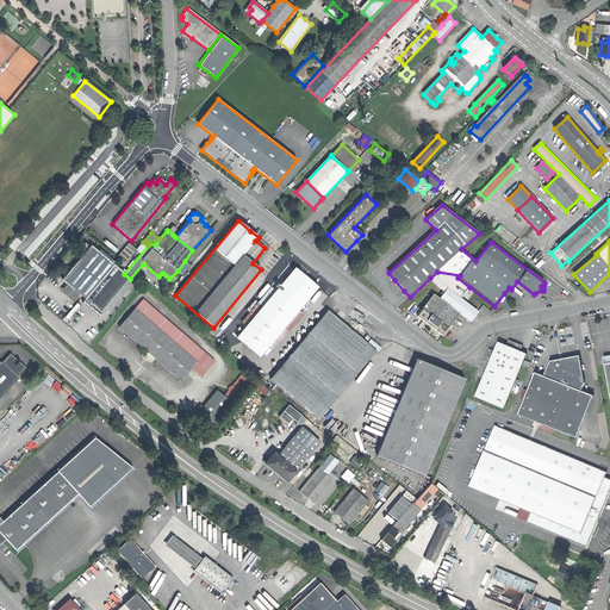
[(143,242),(136,249),(141,253),(148,246),(143,242)]
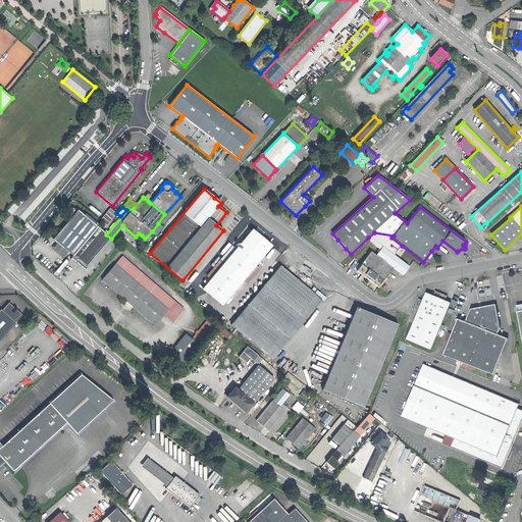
[(110,208),(108,211),(114,216),(116,213),(110,208)]
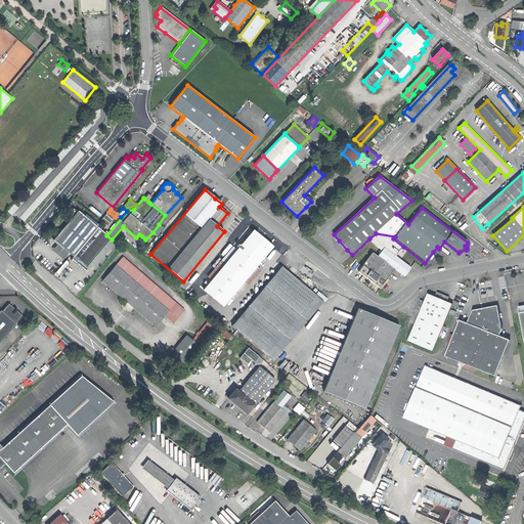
[(87,268),(112,239),(106,235),(78,210),(53,239),(74,257),(87,268)]
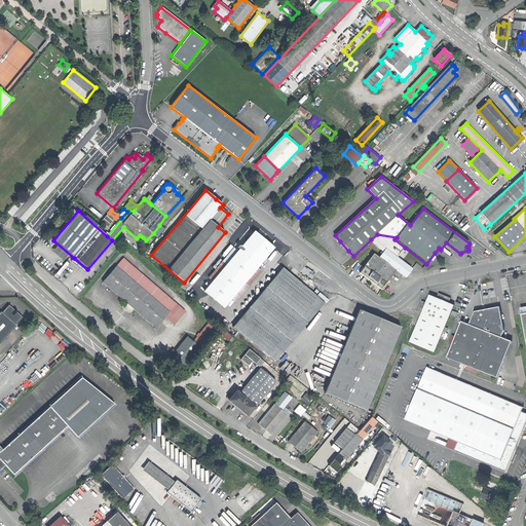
[(108,227),(115,218),(109,213),(101,222),(108,227)]
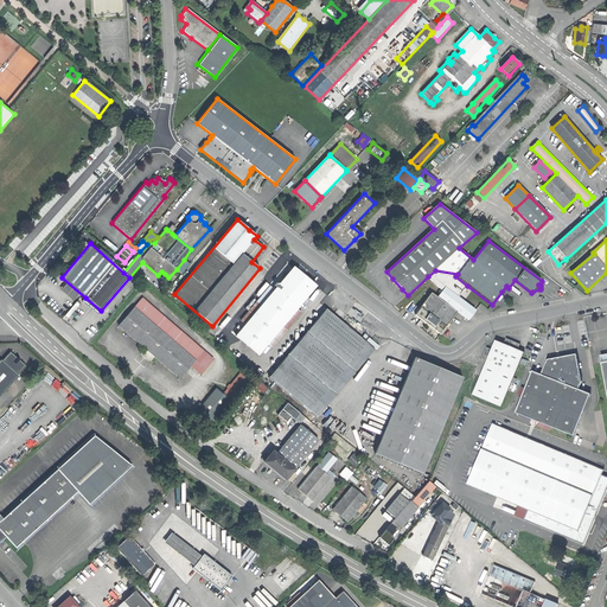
[(190,264),(184,260),(177,269),(181,274),(190,264)]
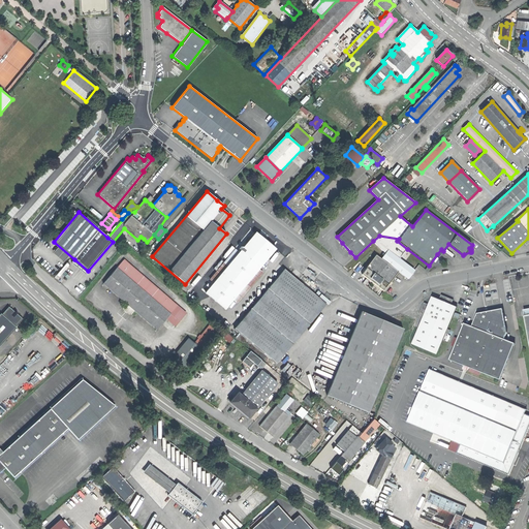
[(205,292),(225,310),(234,300),(258,270),(275,250),(255,232),(239,253),(236,249),(211,280),(214,282),(205,292)]
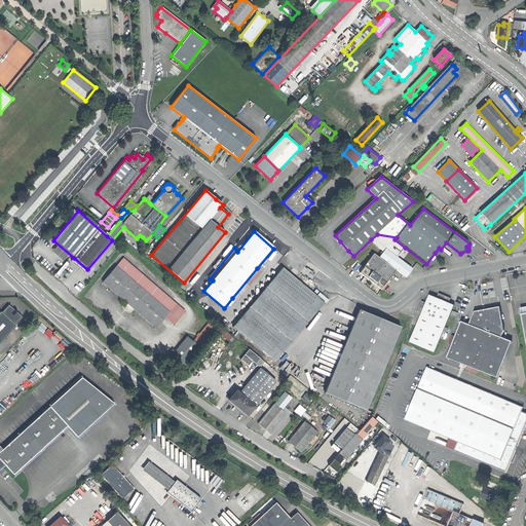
[(371,239),(380,249),(382,246),(386,249),(398,257),(405,248),(395,239),(397,237),(377,234),(371,239)]
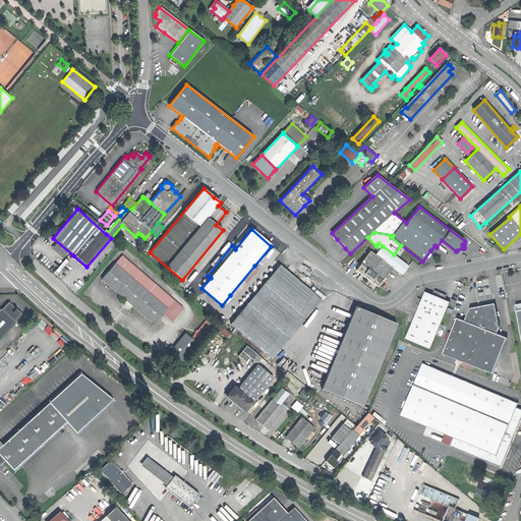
[(375,255),(383,246),(379,243),(377,246),(371,252),(375,255)]
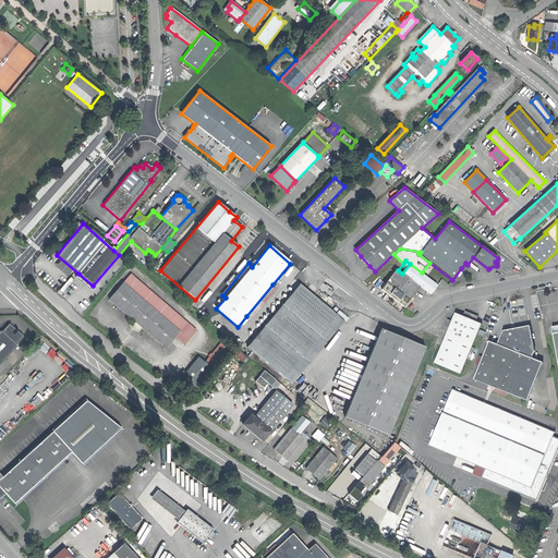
[(431,294),(437,284),(422,273),(410,264),(402,274),(420,287),(431,294)]
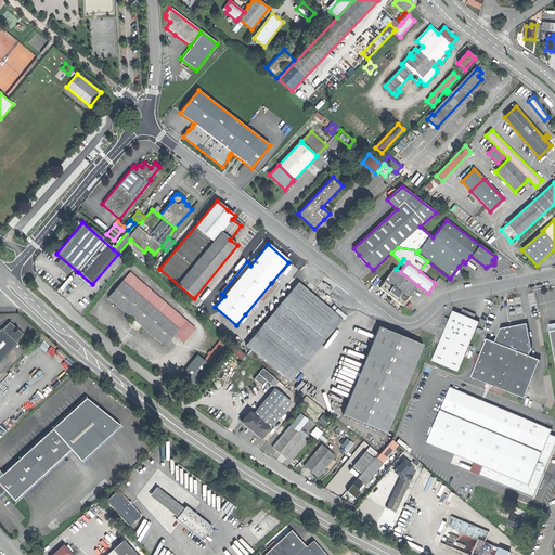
[(384,282),(379,287),(379,288),(402,306),(417,285),(400,272),(396,269),(395,268),(384,282)]
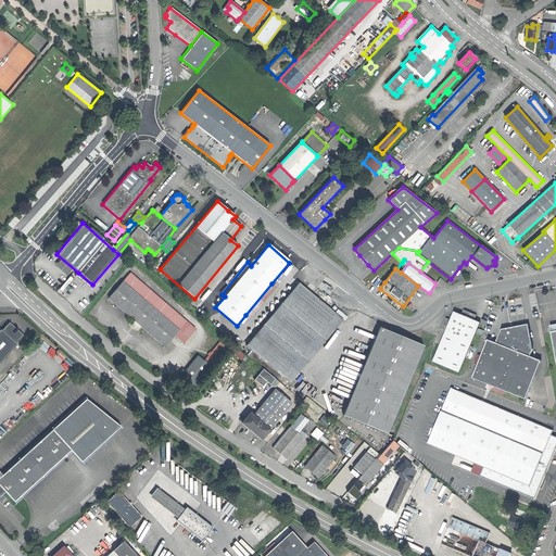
[(90,288),(92,285),(78,273),(75,276),(83,282),(90,288)]
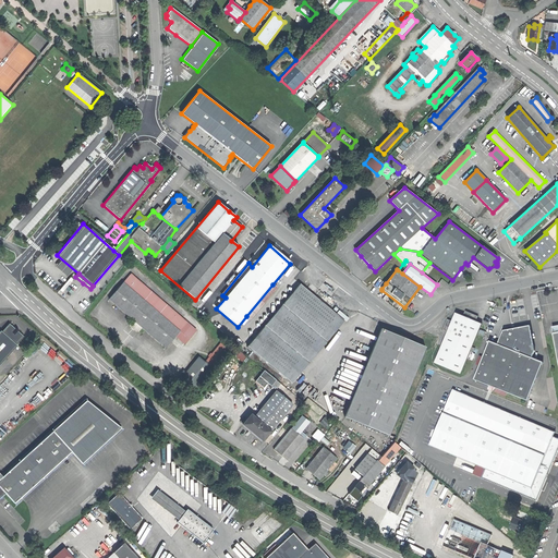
[(185,343),(196,330),(130,275),(109,299),(133,320),(130,325),(137,332),(142,328),(166,348),(177,336),(185,343)]
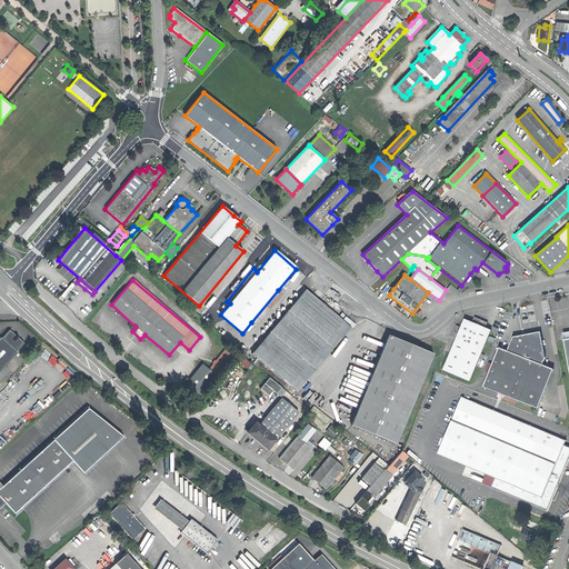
[(252,355),(297,391),(351,328),(307,289),(252,355)]
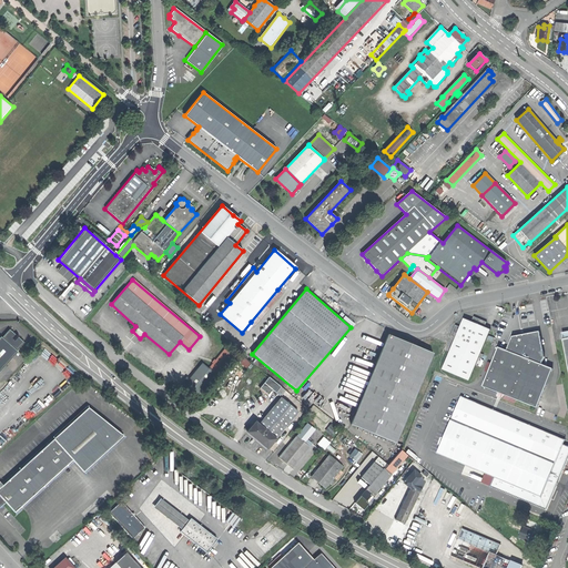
[(282,293),(277,290),(251,322),(254,325),(282,293)]
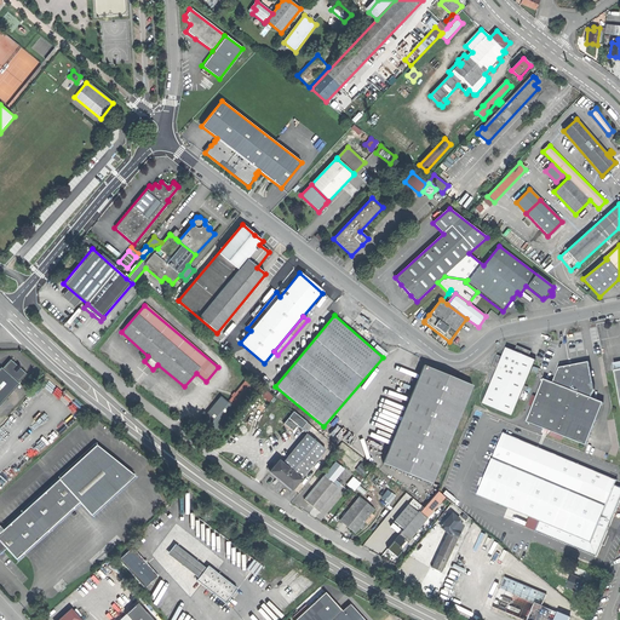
[(483,406),(512,418),(535,361),(529,359),(532,352),(517,346),(515,352),(506,349),(503,359),(498,356),(492,371),(497,372),(483,406)]
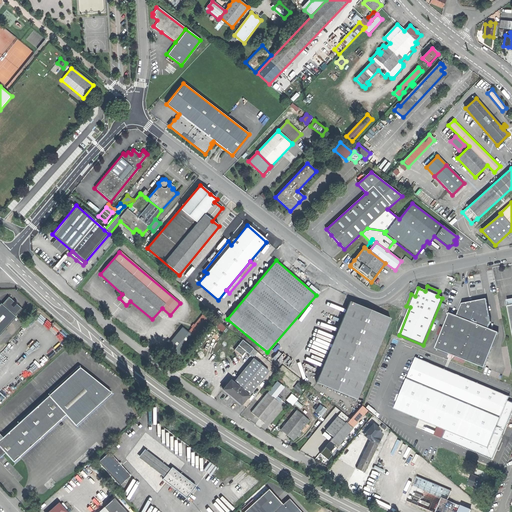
[(2,304),(15,316),(22,309),(16,304),(17,303),(15,301),(14,302),(8,297),(2,304)]
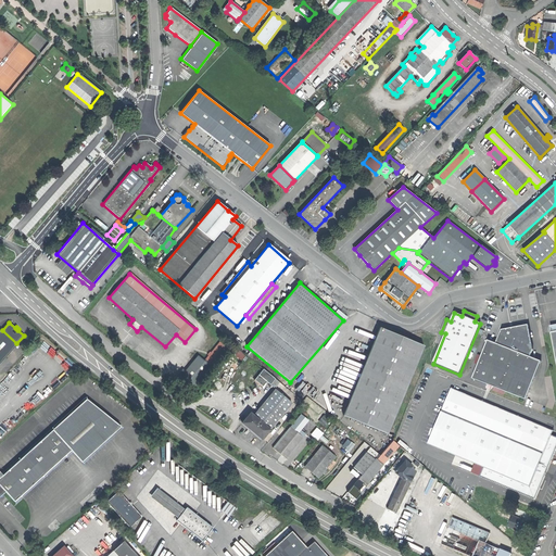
[(487,341),(471,379),(525,401),(541,362),(530,357),(532,351),(528,326),(501,330),(495,344),(487,341)]
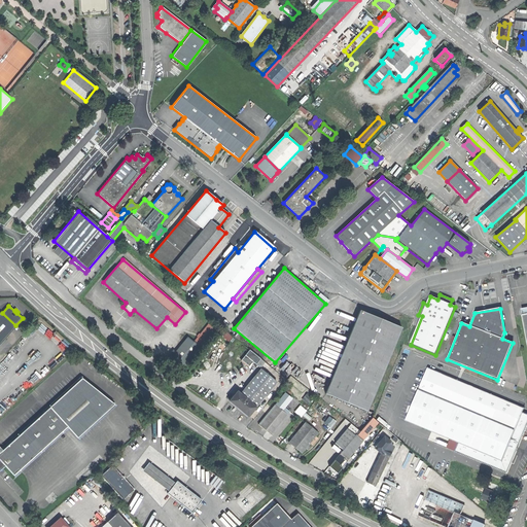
[(325,393),(367,411),(401,327),(360,311),(325,393)]
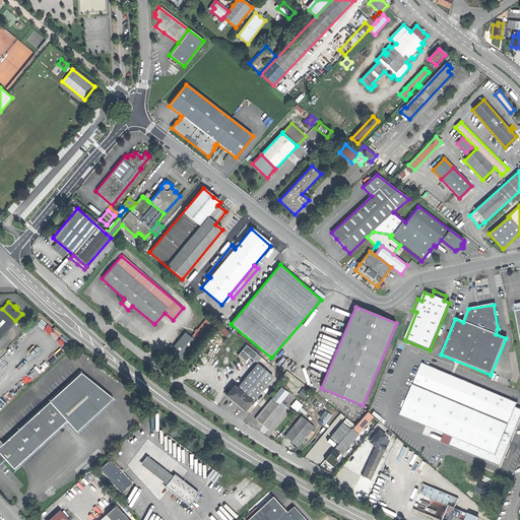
[(0,339),(16,322),(15,321),(2,309),(1,309),(0,309),(0,339)]
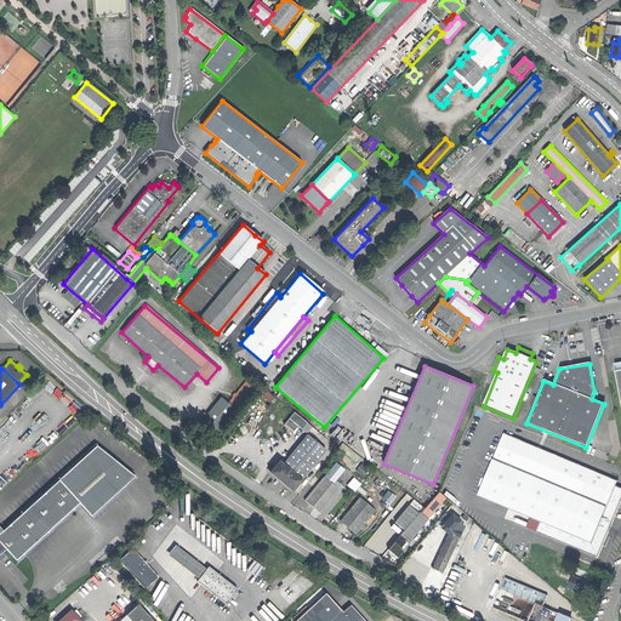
[(235,409),(254,387),(246,381),(228,402),(235,409)]
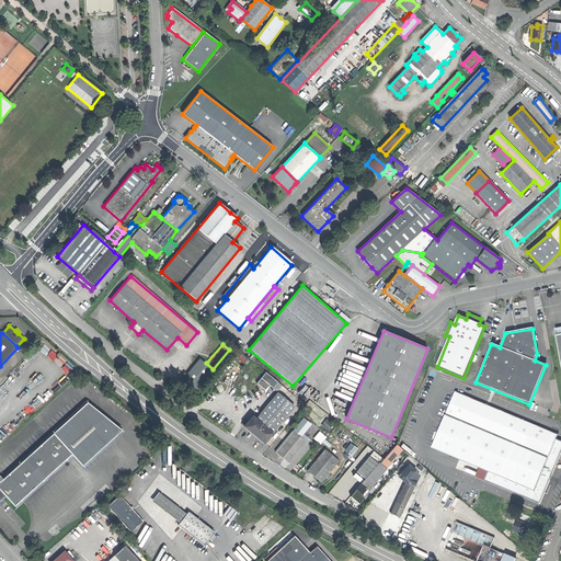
[(277,391),(283,393),(286,389),(265,373),(256,384),(264,390),(268,386),(276,392),(277,391)]
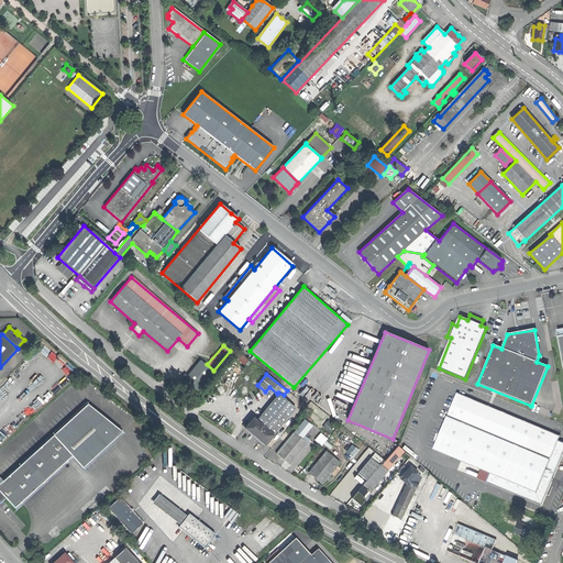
[(301,387),(305,392),(301,394),(302,396),(316,386),(310,379),(301,387)]
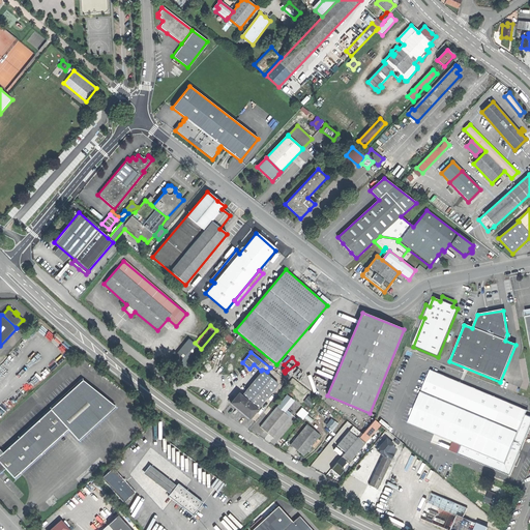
[(459,453),(509,475),(529,425),(529,416),(525,415),(527,411),(430,370),(408,423),(462,446),(459,453)]
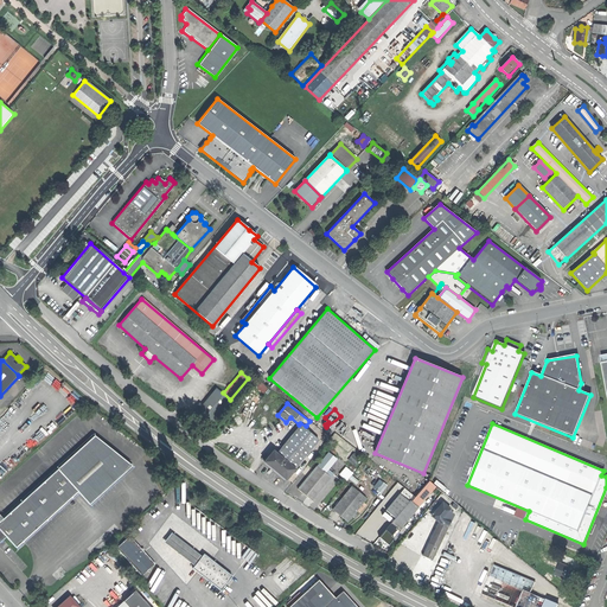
[(300,426),(276,453),(294,470),(318,441),(300,426)]
